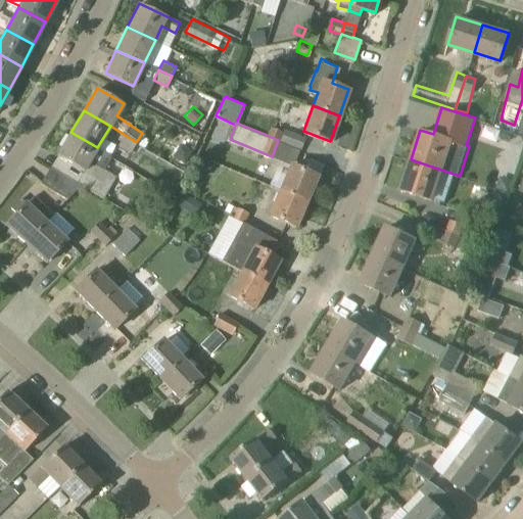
[(278,140),(282,131),(271,126),(267,135),(278,140)]
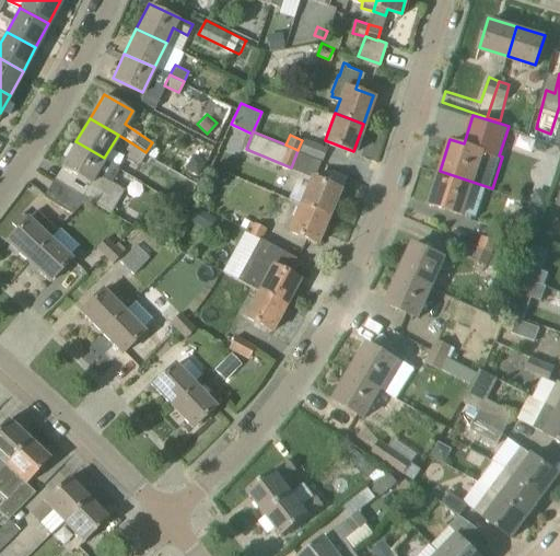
[(304,137),(300,149),(321,158),(326,146),(304,137)]
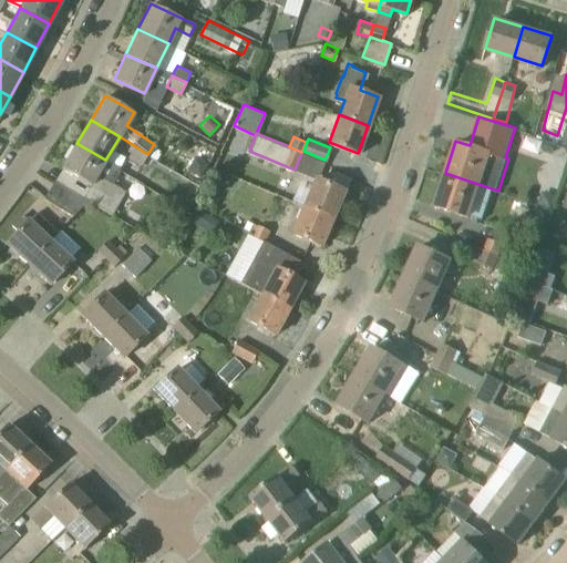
[(98,173),(105,160),(76,143),(62,167),(94,186),(88,198),(112,213),(126,191),(98,173)]
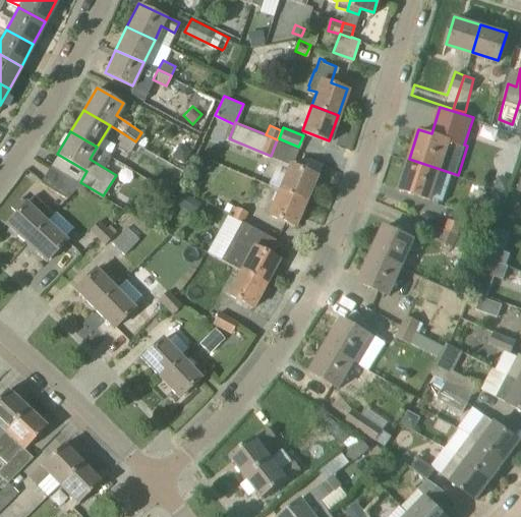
[(129,151),(135,141),(123,133),(117,144),(129,151)]
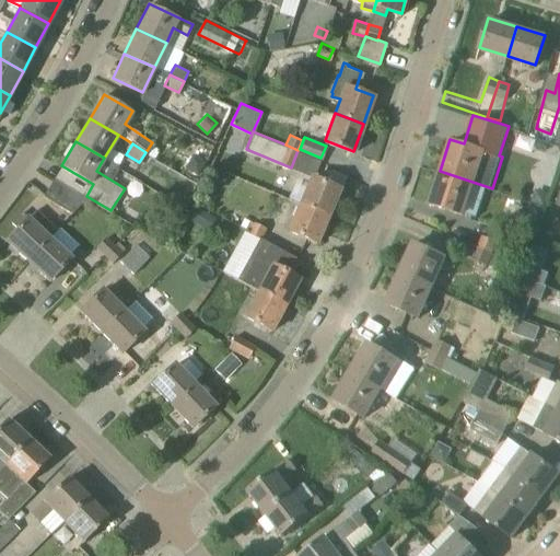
[(206,161),(193,153),(184,168),(197,176),(206,161)]
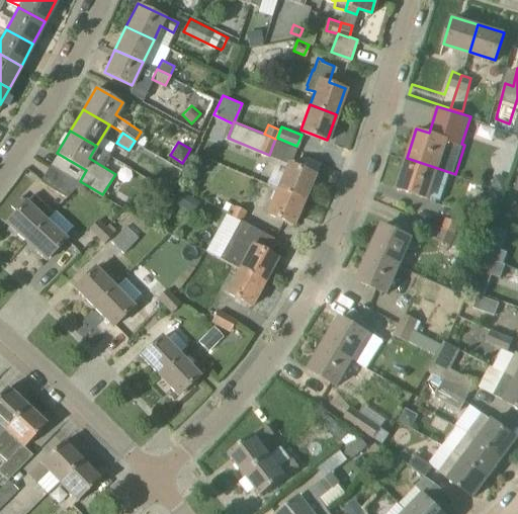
[(428,196),(437,168),(407,158),(398,186),(428,196)]
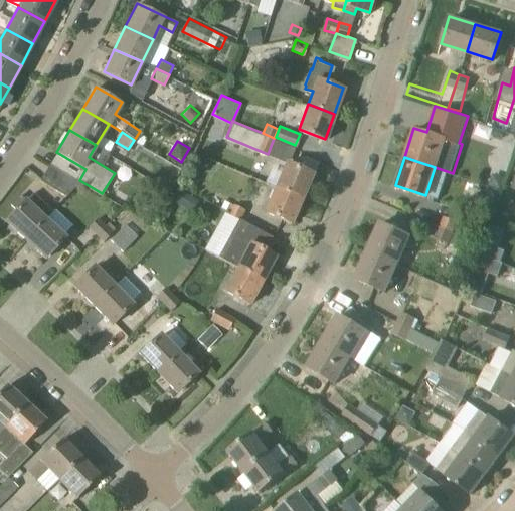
[(276,186),(302,197),(312,172),(287,161),(276,186)]
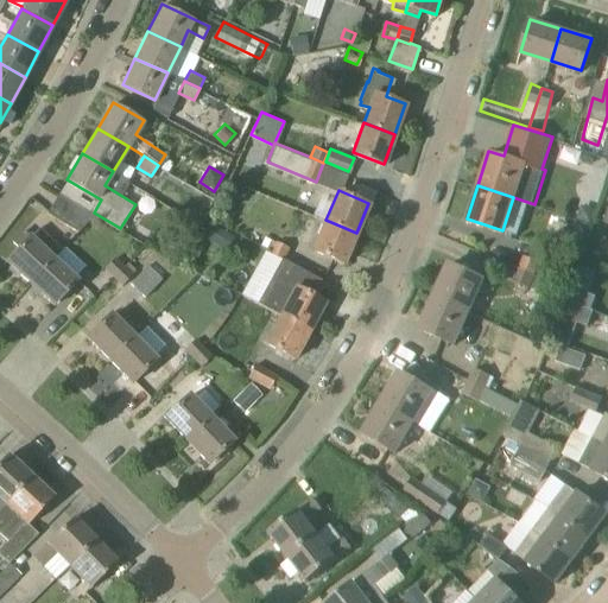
[(94,214),(89,210),(58,191),(46,211),(77,230),(94,214)]
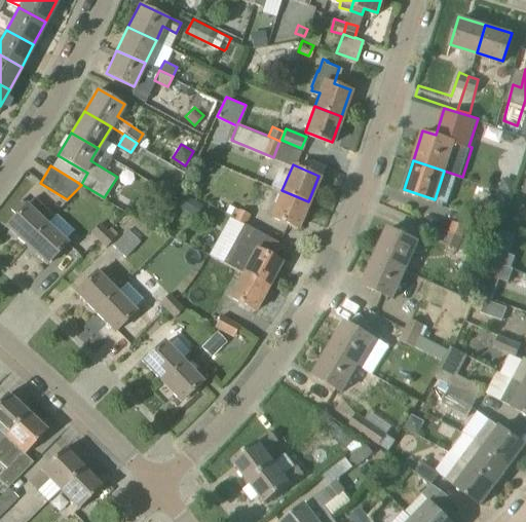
[(502,176),(498,188),(512,192),(516,179),(502,176)]
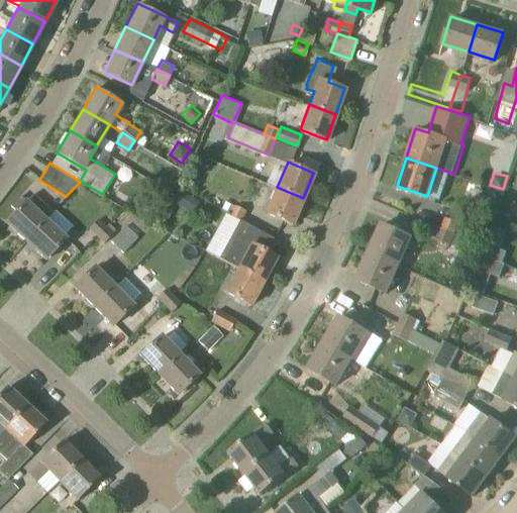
[(292,223),(303,198),(277,187),(267,211),(292,223)]
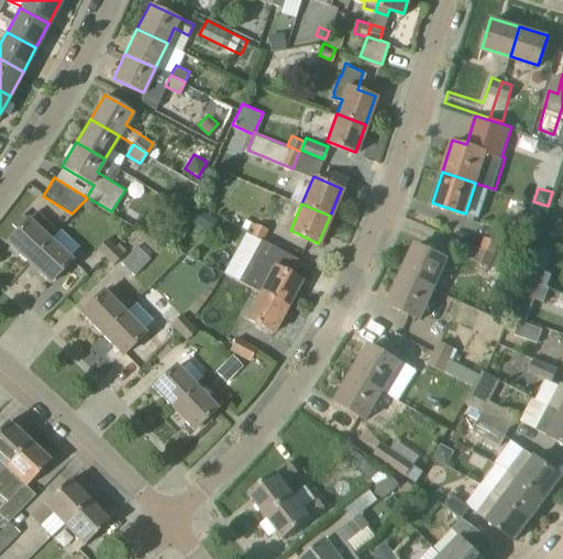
[(7,240),(28,260),(50,238),(58,229),(36,209),(28,218),(21,211),(11,222),(19,228),(7,240)]
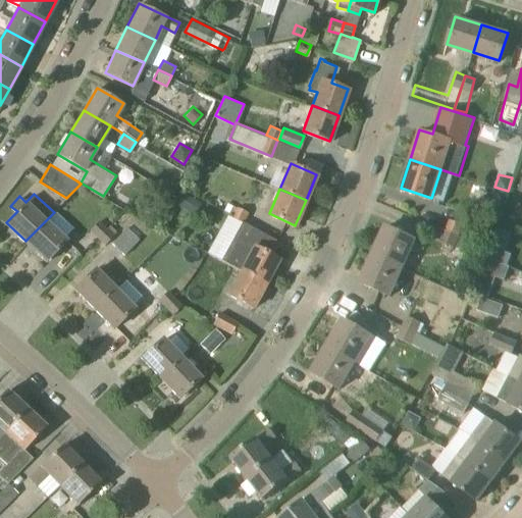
[(232,214),(244,219),(247,211),(237,206),(232,214)]
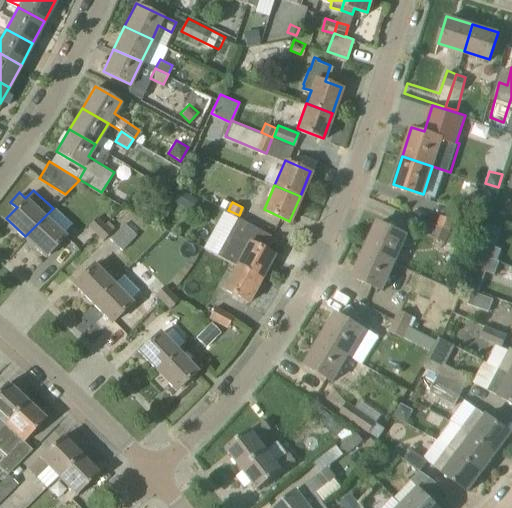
[(154,204),(148,216),(160,222),(166,211),(154,204)]
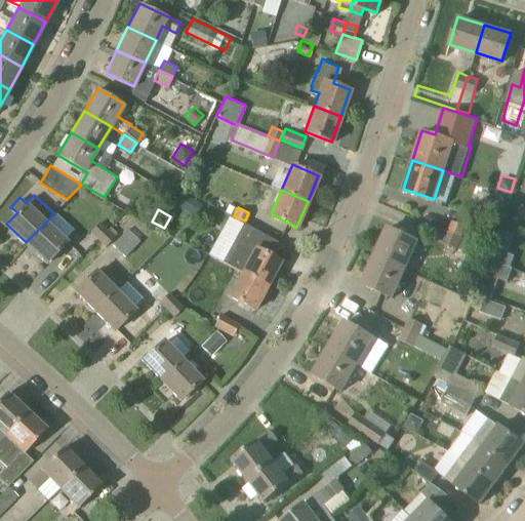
[(466,228),(489,237),(494,224),(472,214),(466,228)]
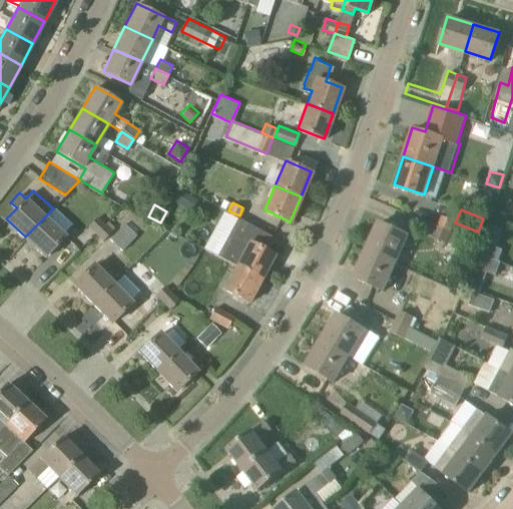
[(437,224),(450,230),(454,219),(442,214),(437,224)]
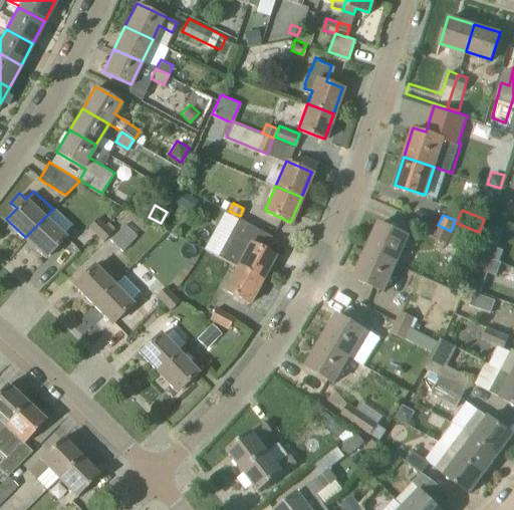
[(96,232),(104,224),(96,216),(88,225),(96,232)]
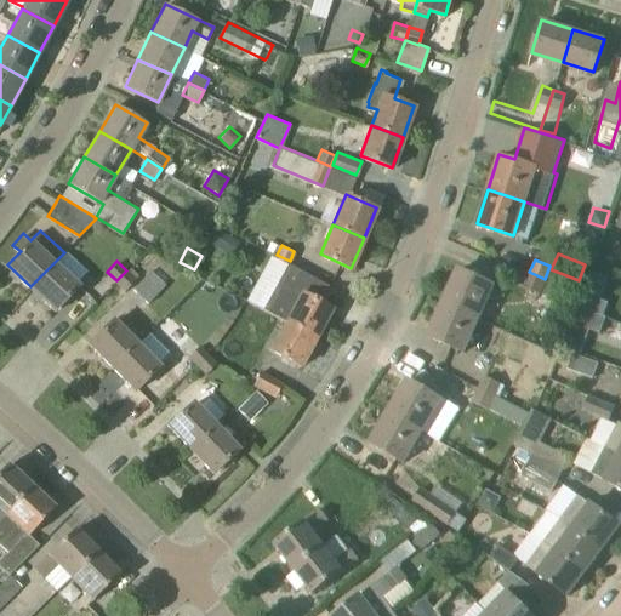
[(55,262),(30,286),(56,309),(79,285),(55,262)]
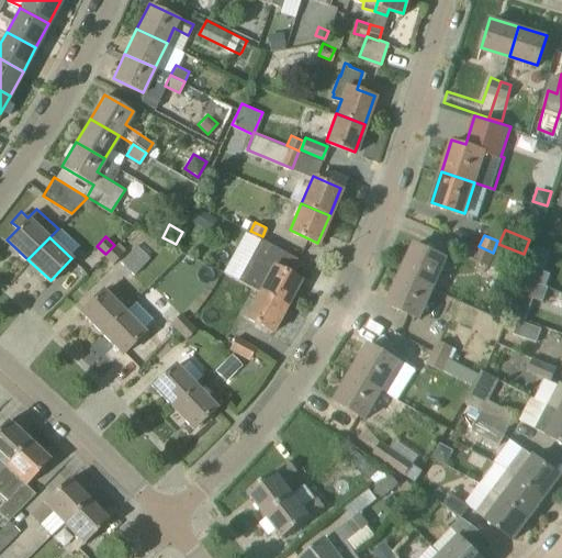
[(240,279),(259,290),(287,304),(300,278),(289,272),(298,257),(262,238),(240,279)]
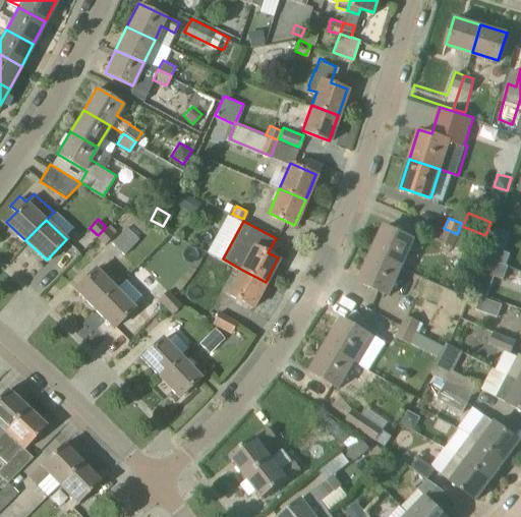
[(372,251),(402,266),(414,238),(385,225),(372,251)]
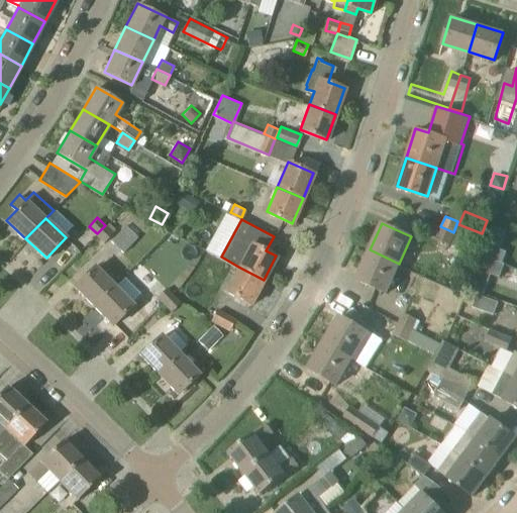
[(123,250),(137,235),(125,224),(110,239),(123,250)]
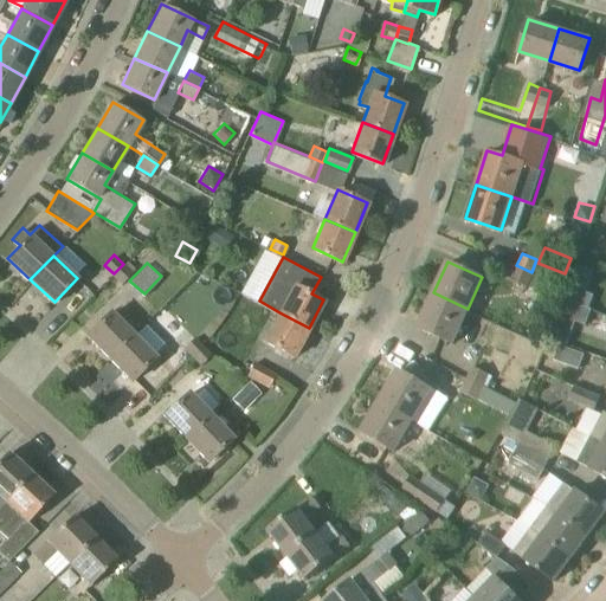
[(122,282),(131,272),(123,264),(114,273),(122,282)]
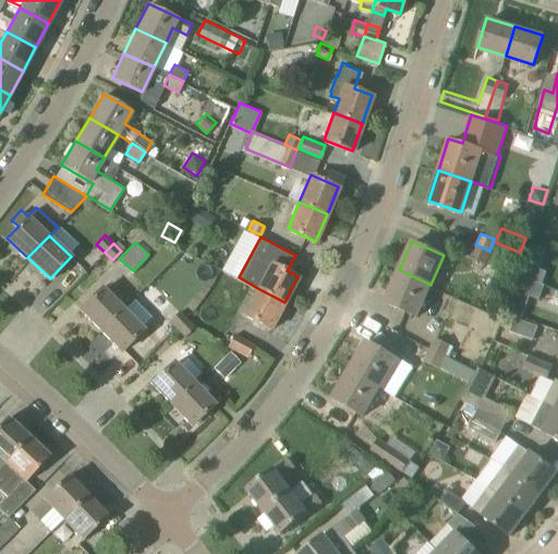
[(484,262),(489,251),(475,244),(471,256),(484,262)]
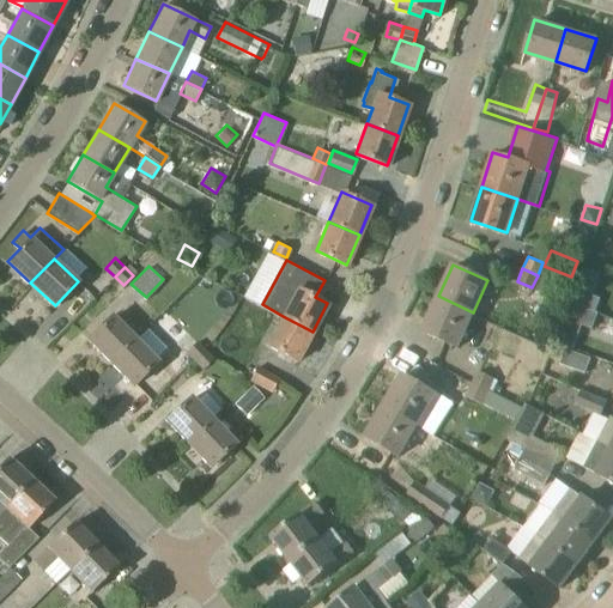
[(457,345),(473,312),(438,296),(423,329),(457,345)]
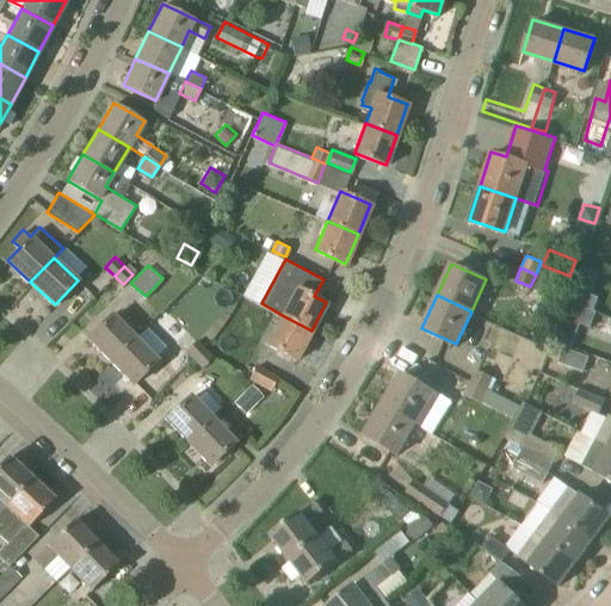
[(572,301),(566,315),(579,321),(590,325),(596,309),(572,301)]
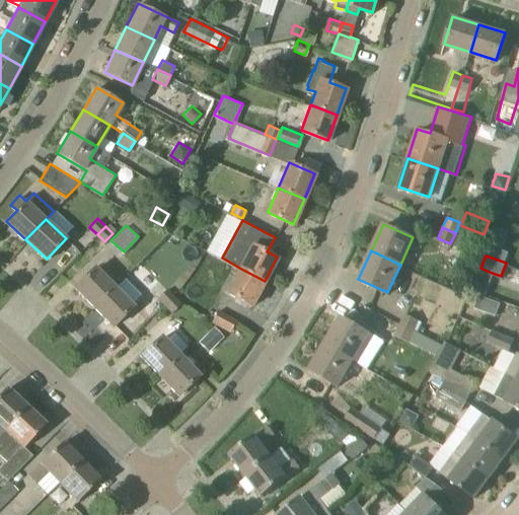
[(94,306),(115,286),(95,267),(75,286),(94,306)]
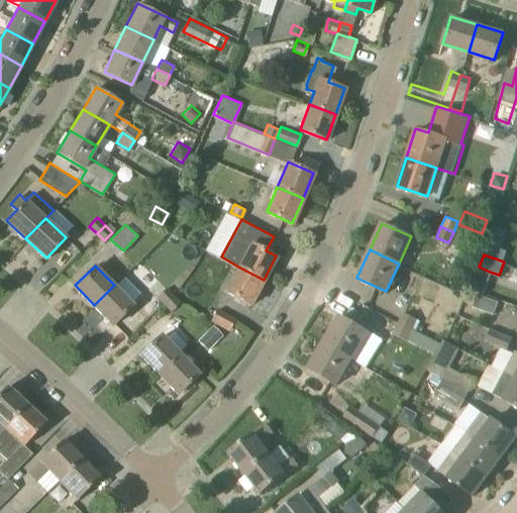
[(250,304),(264,280),(238,267),(225,290),(250,304)]
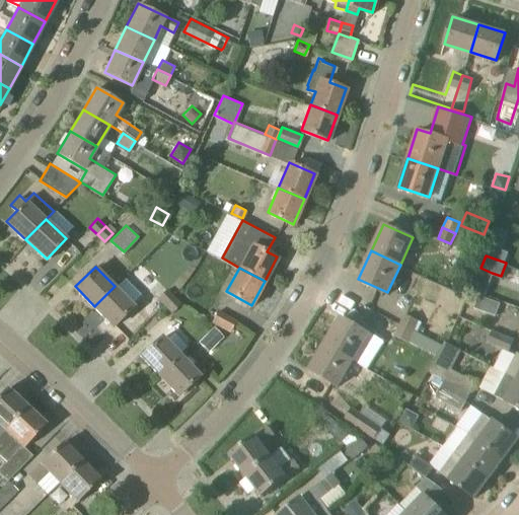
[(123,278),(115,286),(94,306),(113,325),(133,305),(131,303),(140,295),(123,278)]
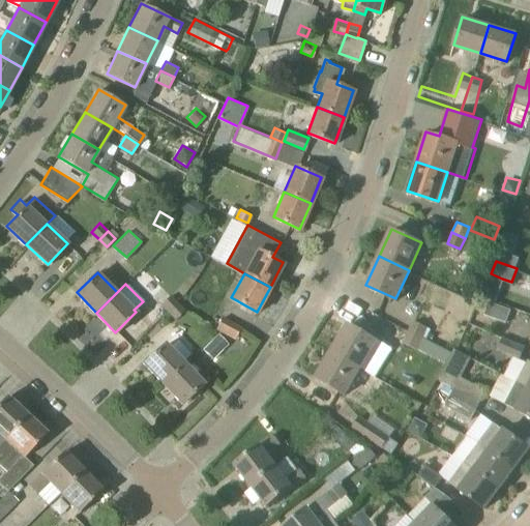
[(169,310),(178,301),(172,294),(163,302),(169,310)]
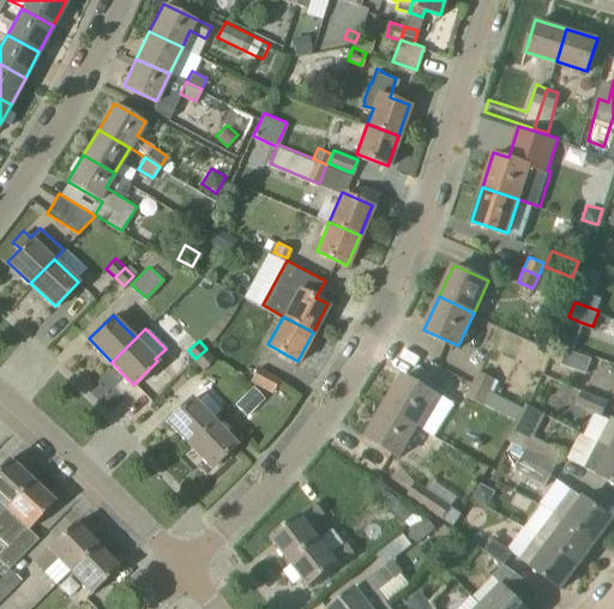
[(591,356),(566,347),(563,359),(561,362),(585,372),(591,356)]
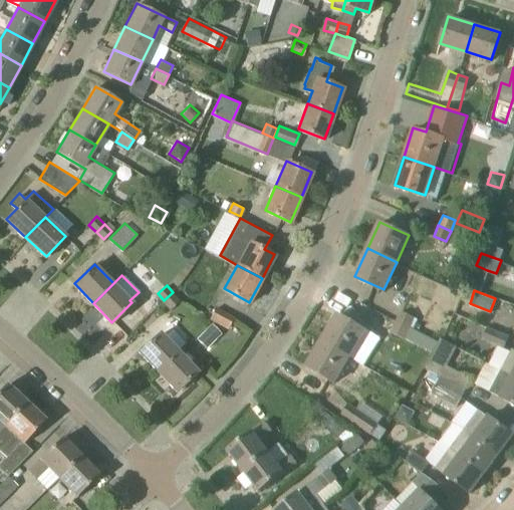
[(170,307),(179,299),(173,292),(164,300),(170,307)]
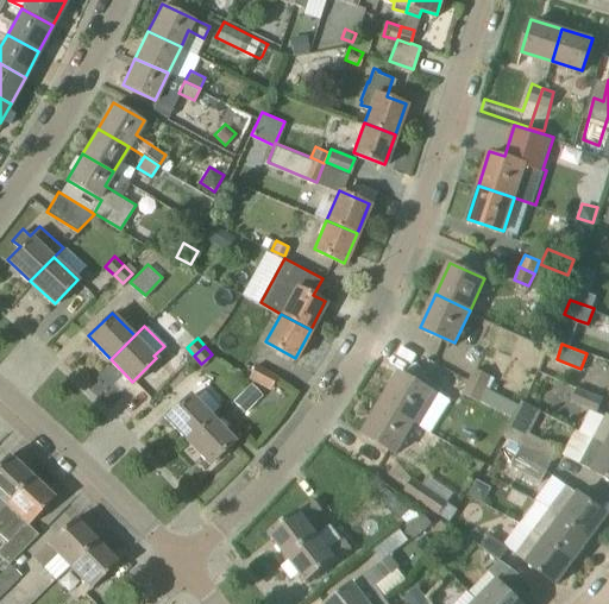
[(249,375),(270,387),(277,375),(256,363),(249,375)]
